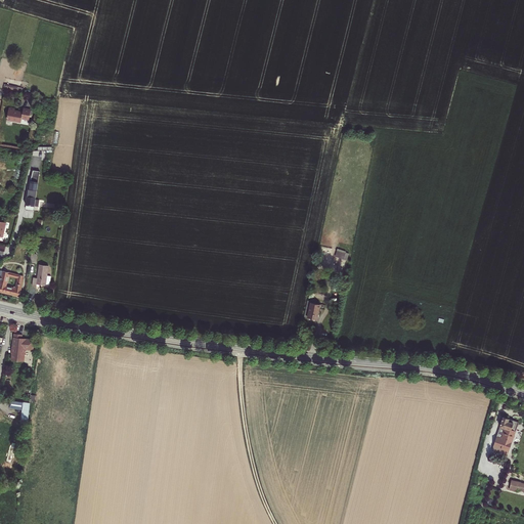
[(20,84),(6,86),(6,93),(22,92),(20,84)]
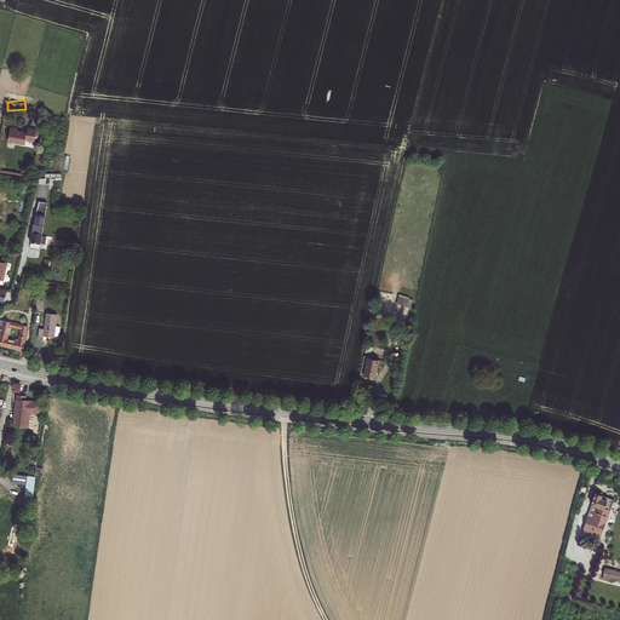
[(26,141),(34,142),(36,131),(27,128),(27,133),(17,132),(17,131),(17,130),(15,128),(10,127),(7,143),(24,145),(26,141)]
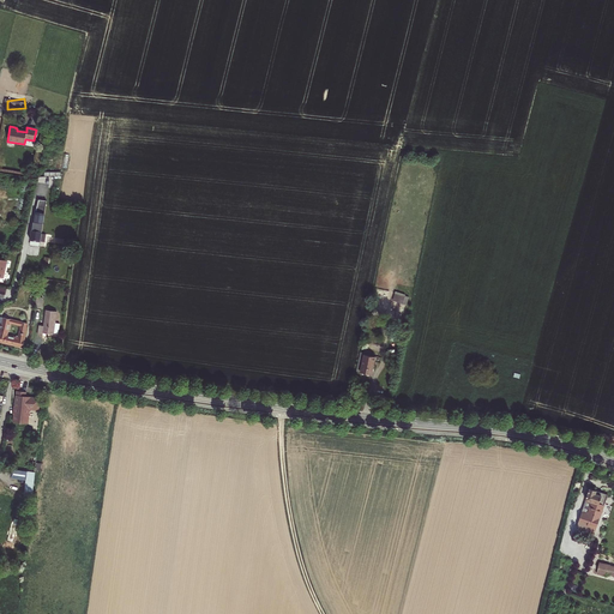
[(30,241),(40,242),(47,197),(40,196),(36,217),(34,223),(30,241)]
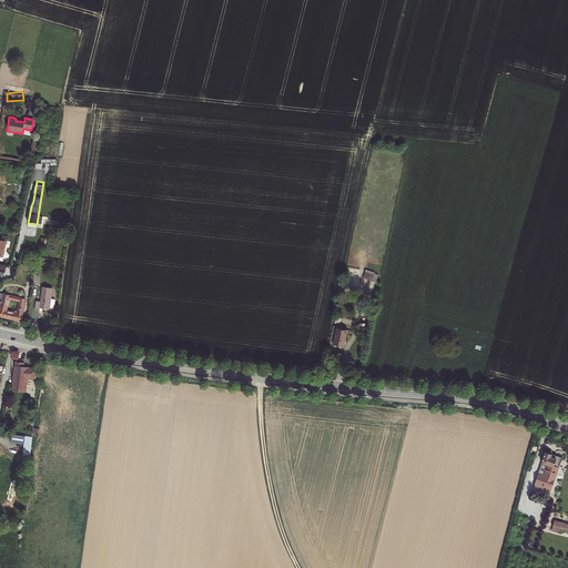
[(364,277),(377,281),(379,272),(366,270),(364,277)]
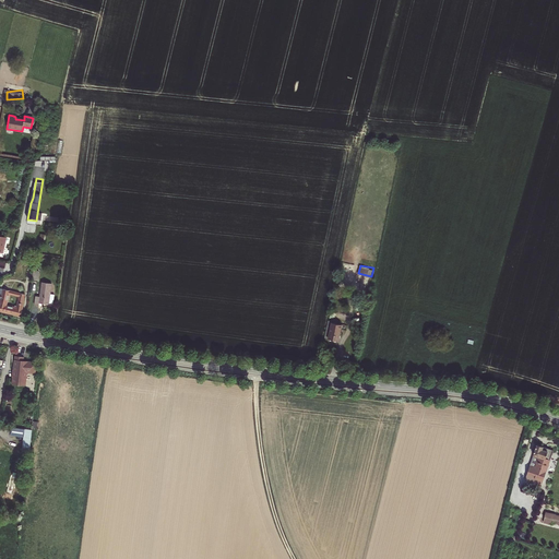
[(39,298),(38,306),(43,307),(44,305),(52,306),(56,286),(46,285),(44,298),(39,298)]
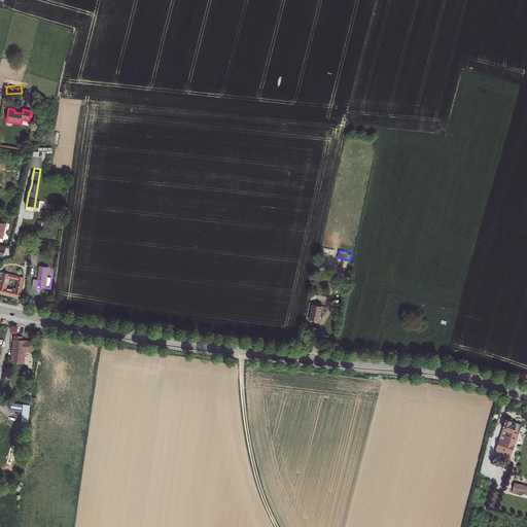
[(0,293),(19,299),(23,277),(16,276),(15,280),(18,281),(15,289),(13,288),(13,290),(5,288),(8,278),(9,274),(3,273),(0,284),(0,293)]
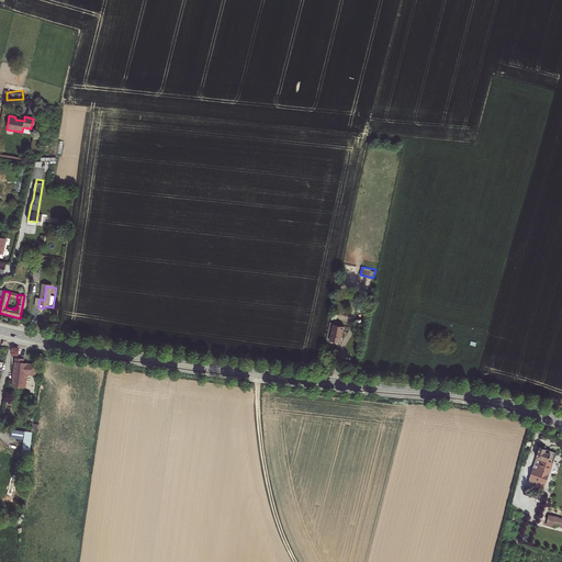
[(341,326),(333,324),(328,341),(338,344),(341,326)]
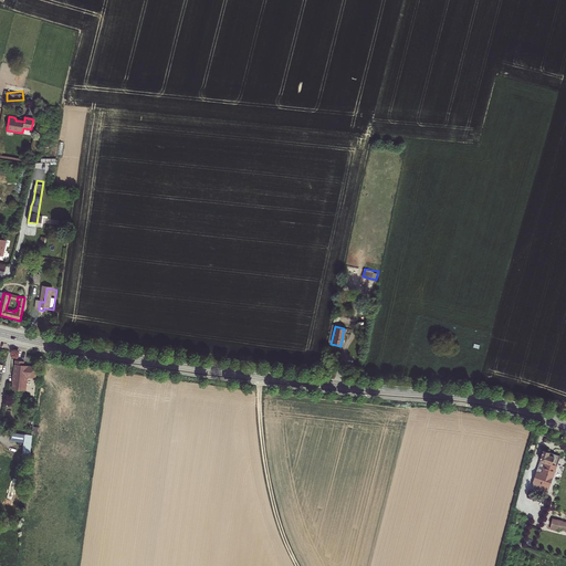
[(12,388),(14,389),(25,390),(27,377),(35,377),(37,367),(23,365),(23,362),(19,360),(16,360),(14,371),(14,375),(13,375),(12,381),(13,381),(12,388)]
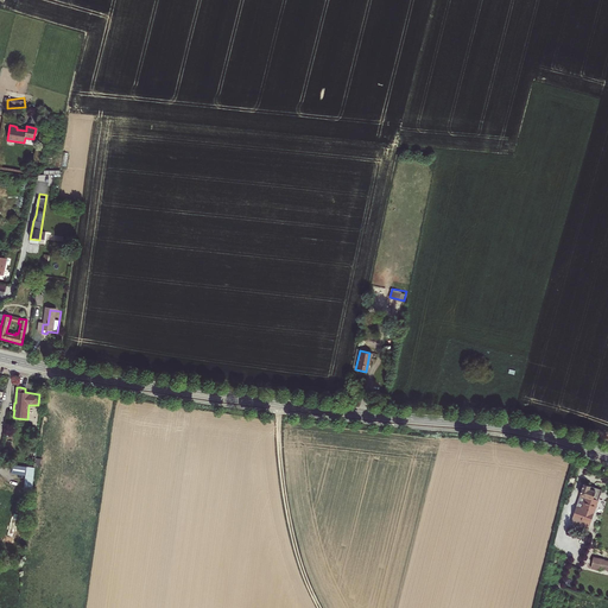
[(35,467),(12,463),(11,473),(19,474),(23,475),(25,475),(33,476),(35,467)]
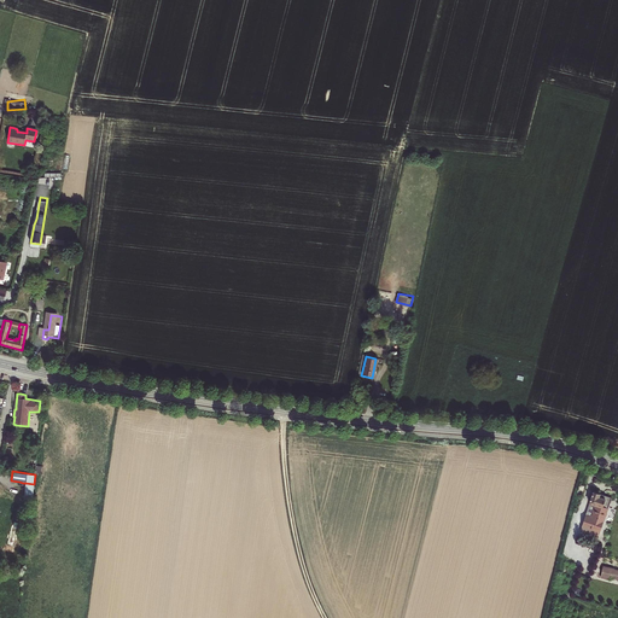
[(598,494),(589,491),(582,520),(602,529),(610,499),(600,495),(599,499),(598,497),(598,494)]
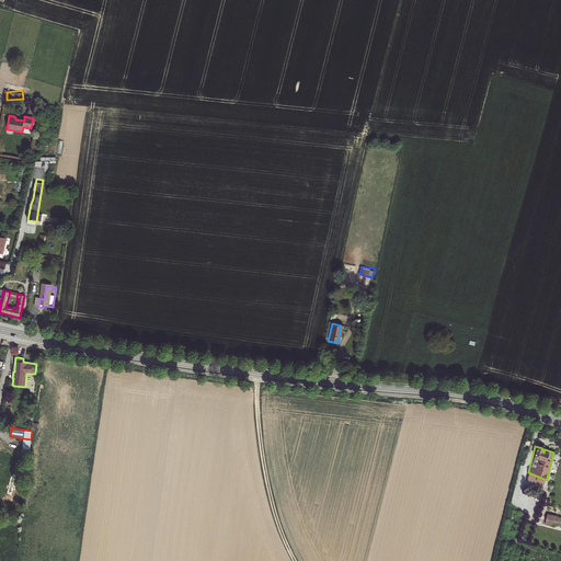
[(560,515),(549,513),(547,524),(560,526),(560,515)]
